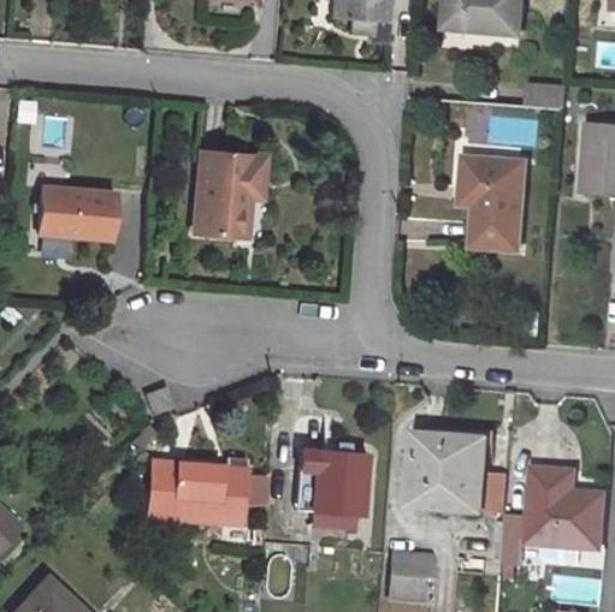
[(330,0),(329,18),(348,19),(348,31),(370,34),(371,21),(380,21),(382,0),(330,0)]
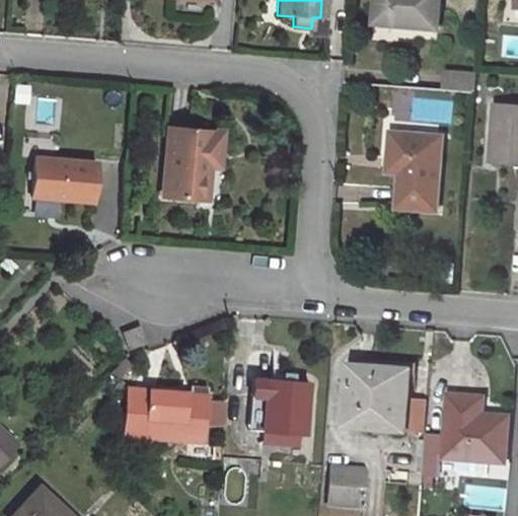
[(374,0),(372,21),(435,26),(437,0),(374,0)]
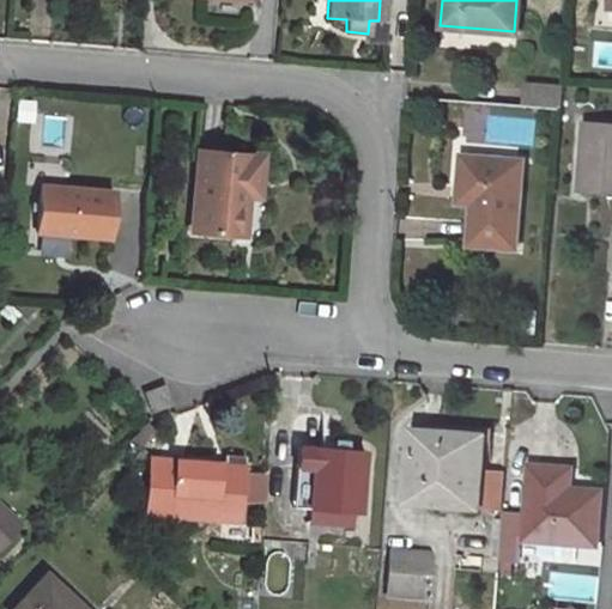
[(525,85),(522,104),(558,105),(559,87),(525,85)]
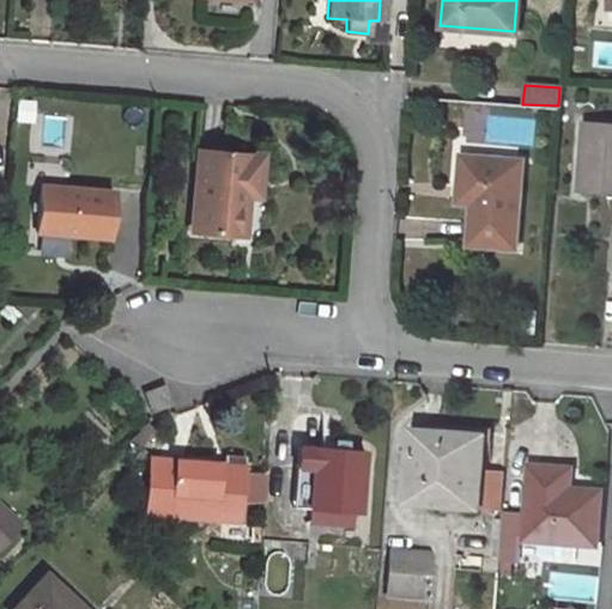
[(34,98),(19,97),(17,116),(32,117),(34,98)]
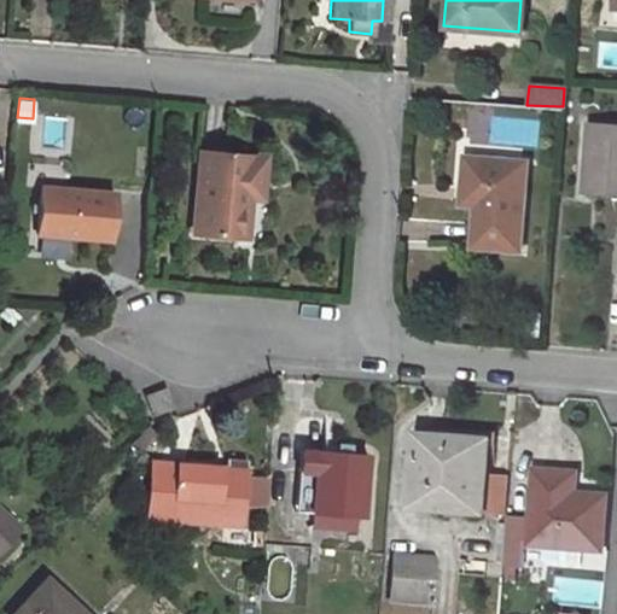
[(616,124),(583,122),(580,194),(616,197),(616,124)]
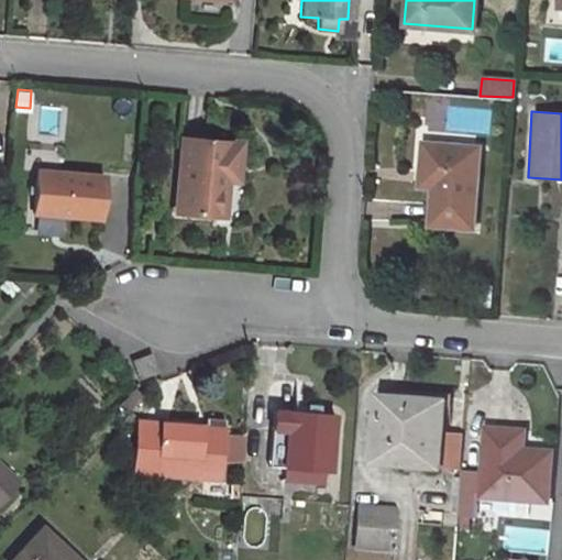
[(231,145),(179,136),(166,208),(208,215),(218,162),(228,164),(231,145)]
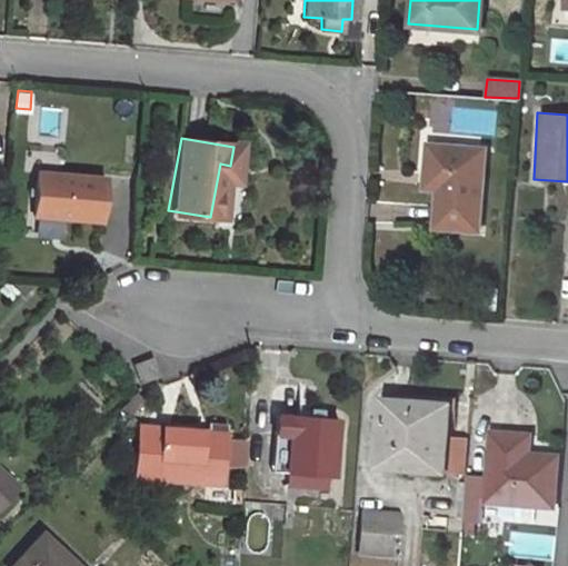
[(481,150),(430,145),(428,171),(440,172),(436,227),(475,230),(481,150)]
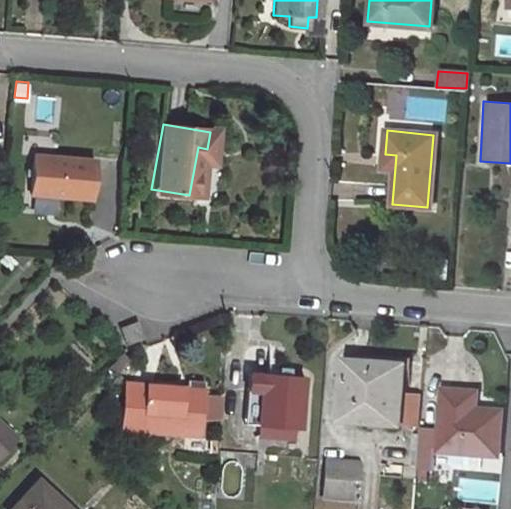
[(93,155),(34,150),(30,209),(57,211),(60,190),(91,192),(93,155)]
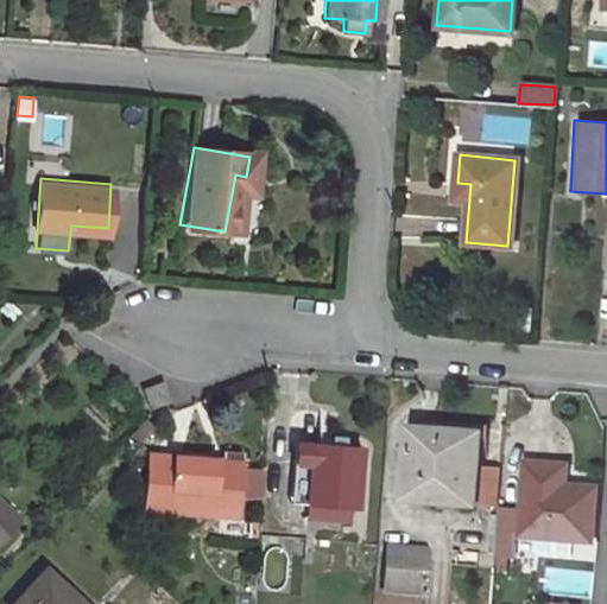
[(146,387),(156,412),(163,405),(170,398),(162,379),(146,387)]
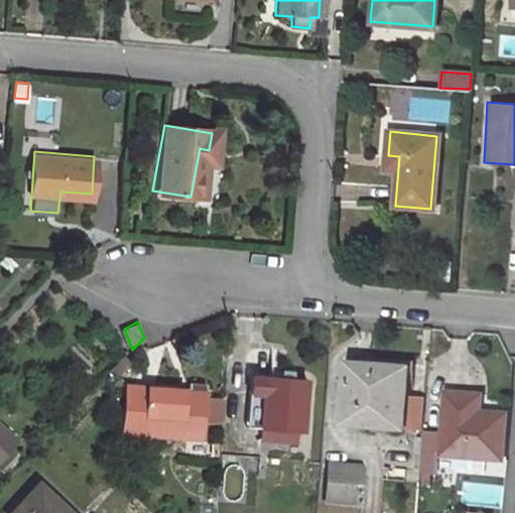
[(408,365),(348,360),(345,422),(405,425),(408,365)]
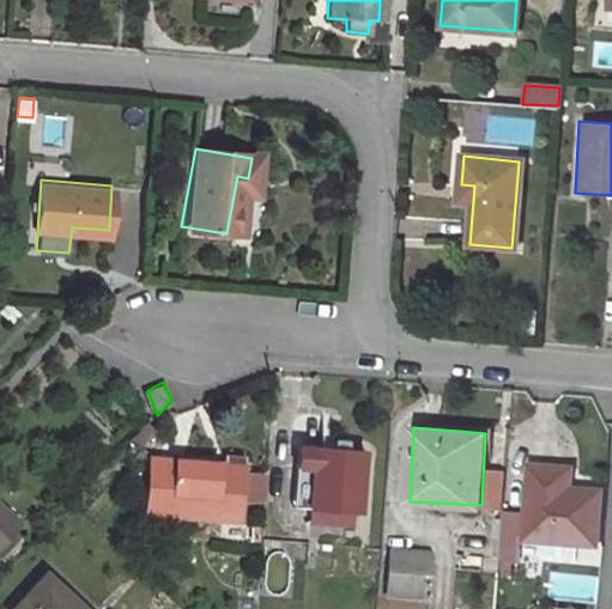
[(300,444),(298,467),(314,468),(311,507),(363,511),(367,450),(300,444)]
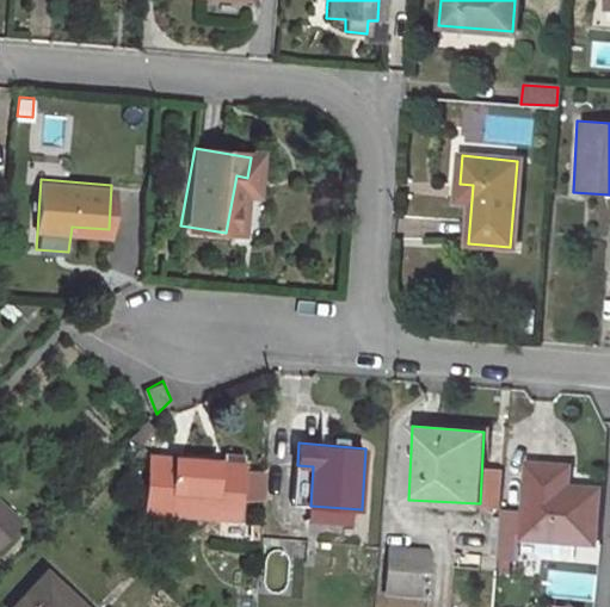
[(215,459),(149,456),(146,507),(242,514),(246,452),(215,450),(215,459)]
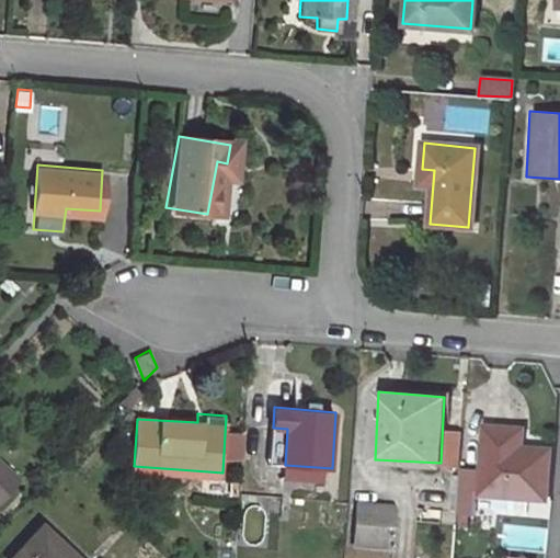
[(523,428),(487,424),(483,468),(482,490),(482,493),(548,498),(551,447),(522,446),(523,428)]
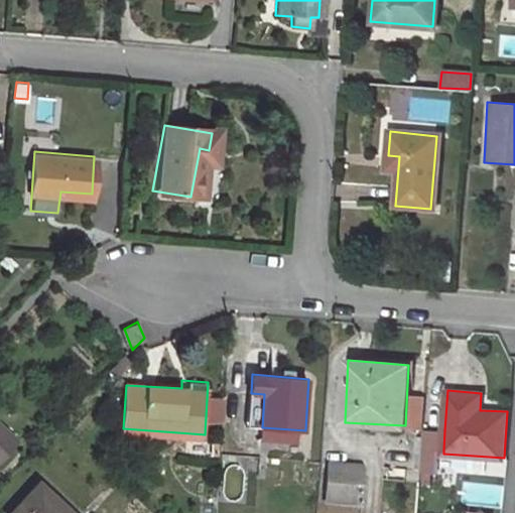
[(264,394),(251,393),(249,426),(262,427),(264,394)]
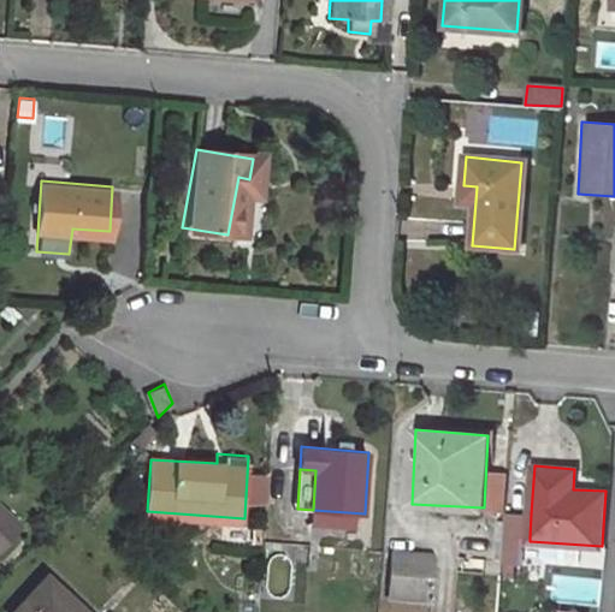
[(0,542),(22,522),(0,499),(0,542)]
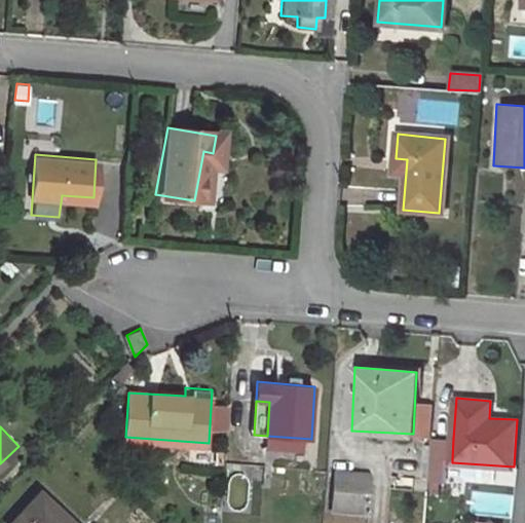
[(452,459),(453,439),(434,438),(430,481),(447,482),(449,459),(452,459)]
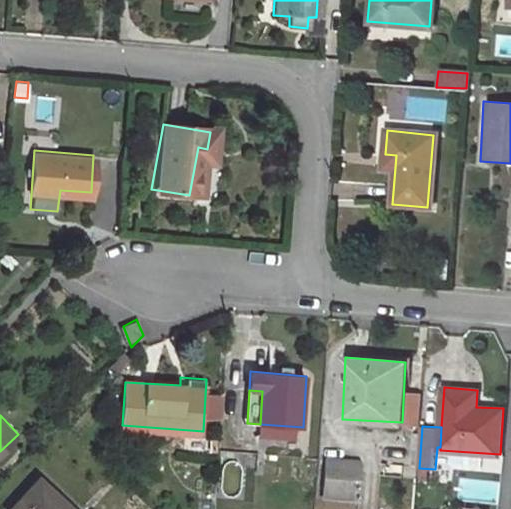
[(326,458),(326,468),(362,471),(362,461),(326,458)]
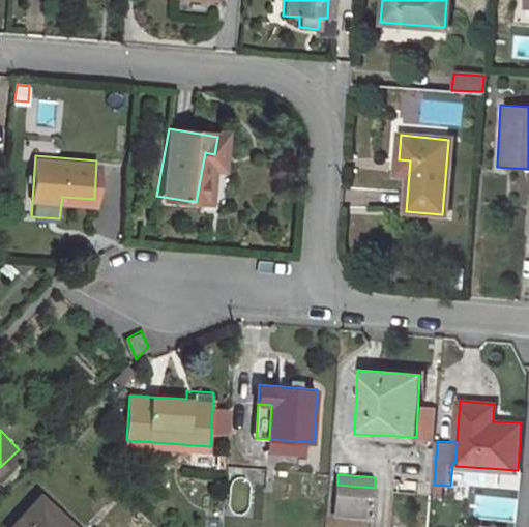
[(375,488),(338,485),(335,513),(373,516),(375,488)]
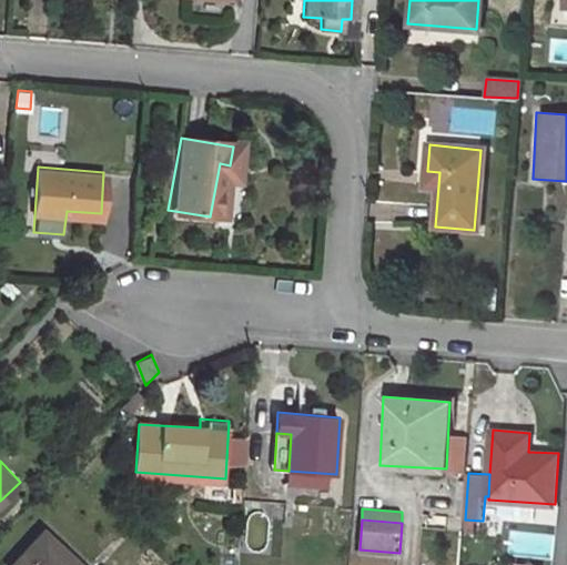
[(85,564),(47,528),(12,564),(85,564)]
